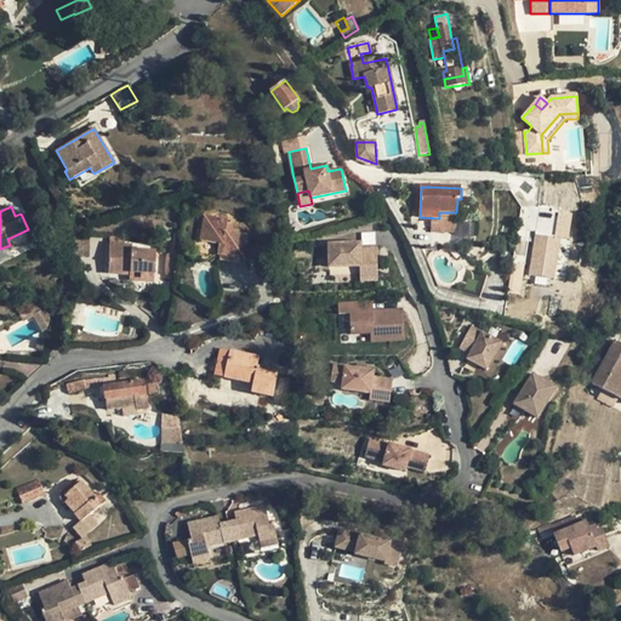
[(560,237),(569,238),(573,211),(554,210),(553,218),(536,216),(529,274),(556,278),(560,237)]
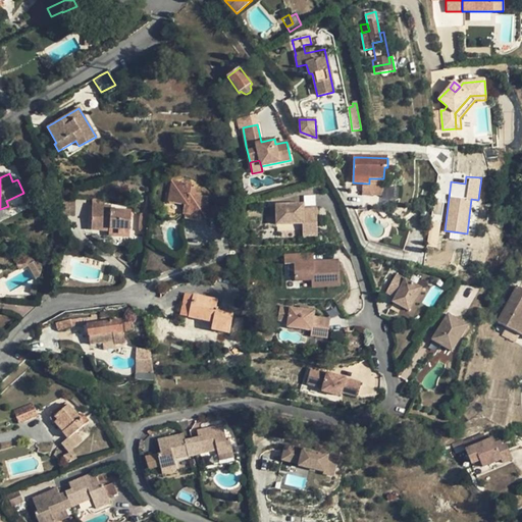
[(205,218),(209,197),(190,193),(191,184),(171,180),(168,202),(185,205),(183,214),(185,214),(205,218)]
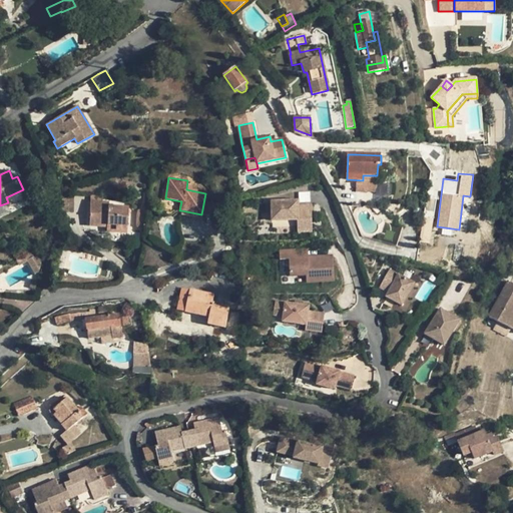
[(392,185),(380,184),(378,203),(392,196),(392,185)]
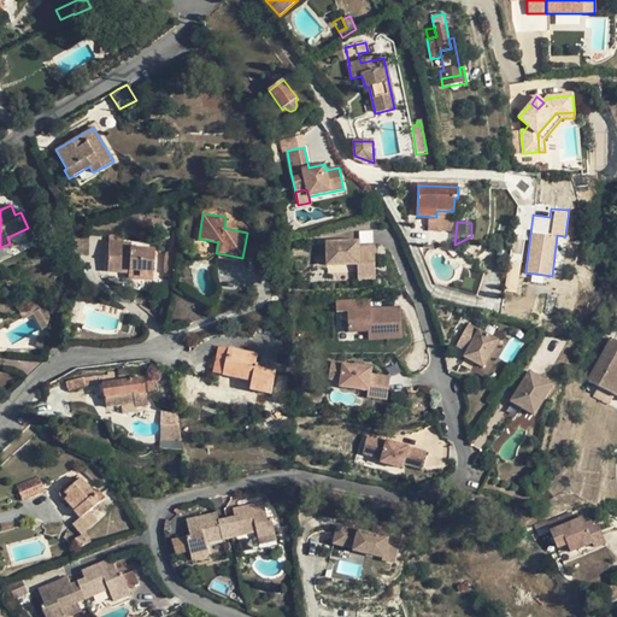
[(88,234),(71,233),(72,247),(72,256),(88,257),(88,234)]
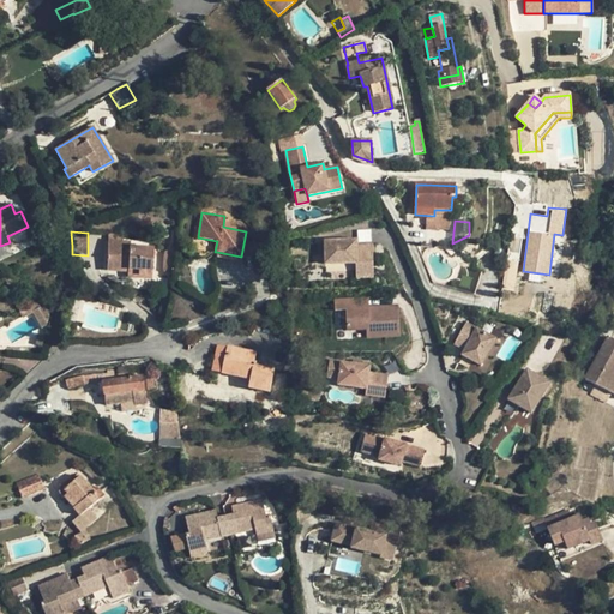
[(325,264),(356,263),(373,263),(372,245),(356,246),(356,240),(325,241),(325,264)]
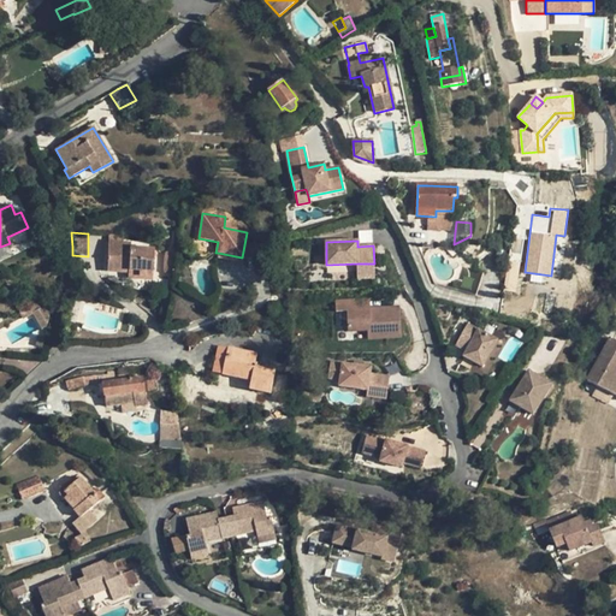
[(108,242),(107,271),(129,272),(128,278),(153,279),(154,248),(131,247),(131,243),(124,242),(108,242)]
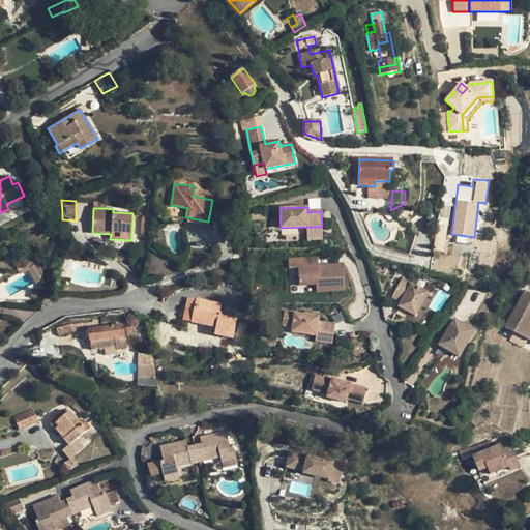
[(153,213),(147,212),(146,214),(144,215),(143,216),(141,235),(149,235),(153,213)]
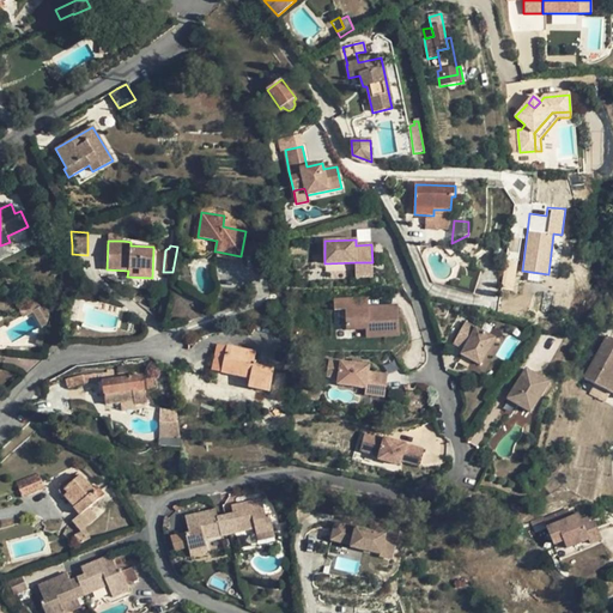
[(372,262),(356,262),(356,278),(372,278),(372,262)]
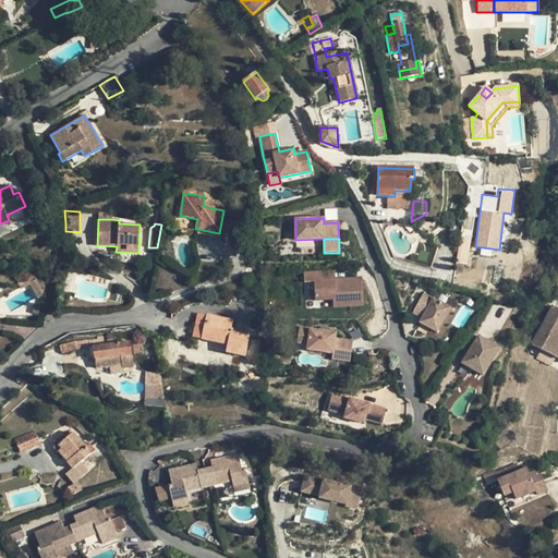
[(438,247),(419,242),(412,263),(432,268),(438,247)]
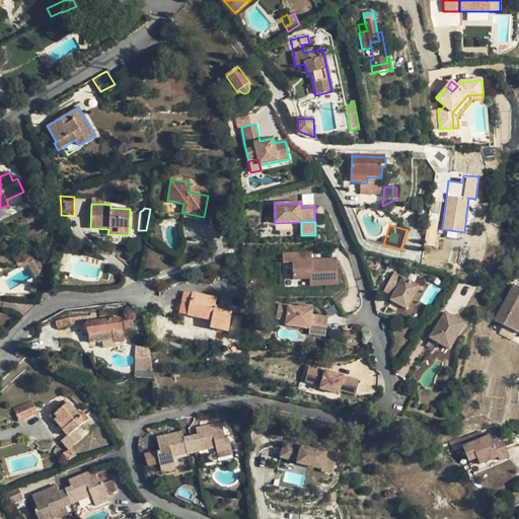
[(30,255),(16,264),(19,269),(27,265),(36,260),(30,255)]
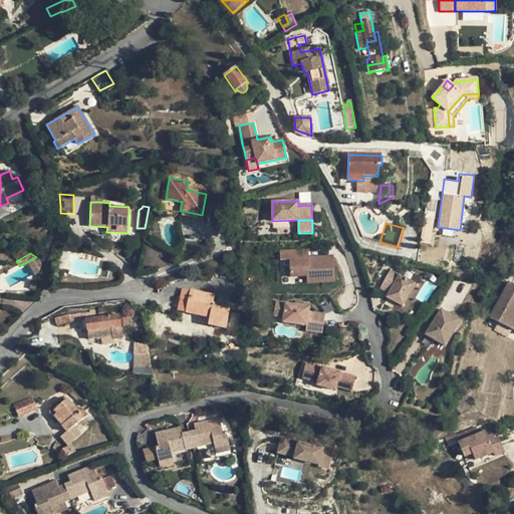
[(289,259),(290,276),(306,276),(307,283),(335,282),(333,256),(289,259)]
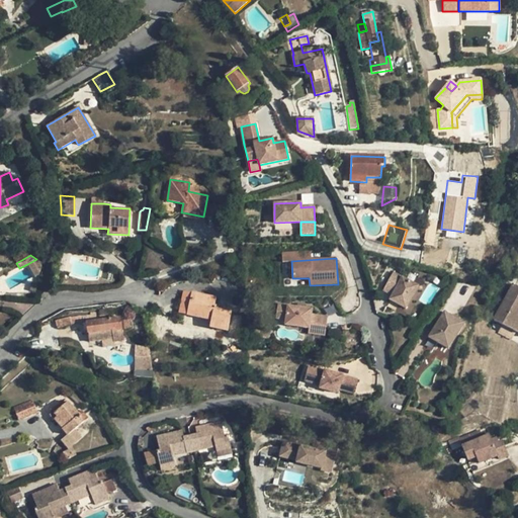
[(27,264),(35,276),(39,274),(42,263),(36,259),(27,264)]
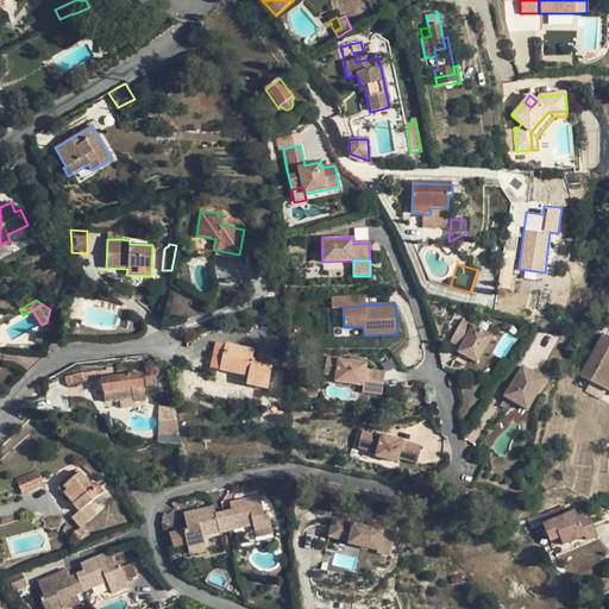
[(477,363),(491,337),(462,320),(451,341),(460,347),(458,352),(477,363)]
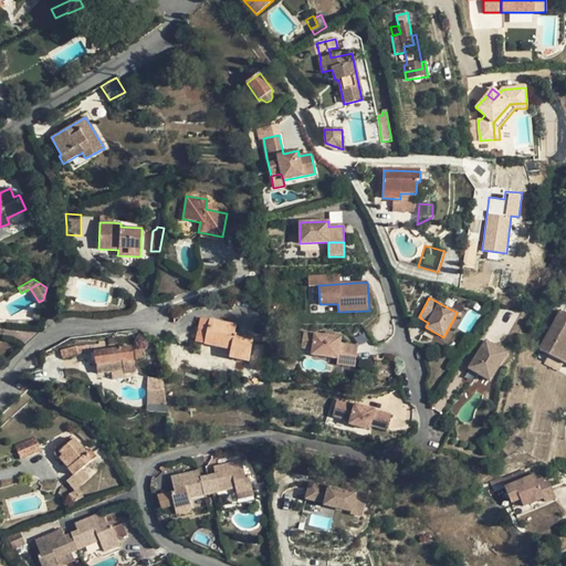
[(565,307),(557,302),(554,307),(564,313),(565,307)]
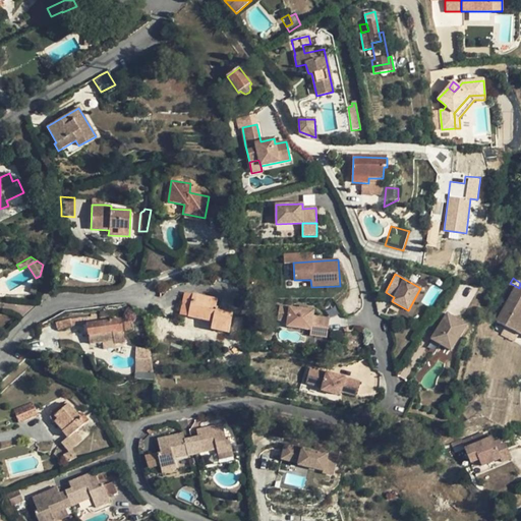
[(311,287),(310,280),(294,280),(295,288),(311,287)]
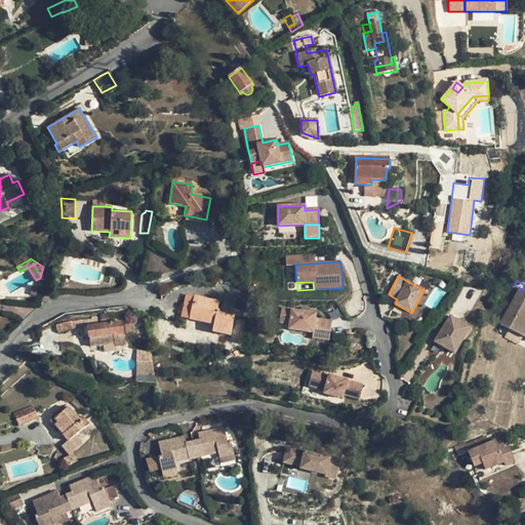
[(516,295),(500,324),(509,329),(522,336),(524,337),(524,290),(523,290),(514,285),(510,292),(516,295)]
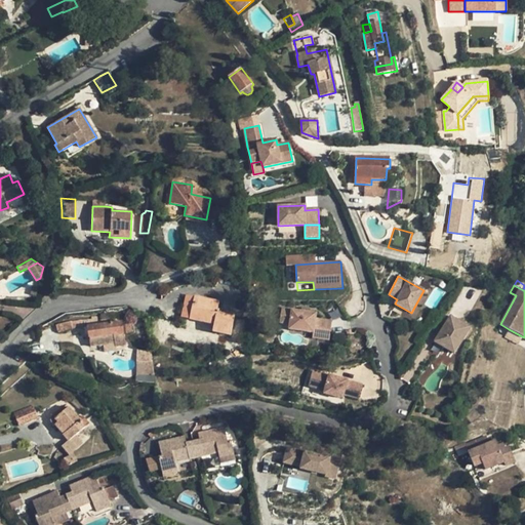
[(190,316),(194,296),(187,294),(182,317),(190,319),(190,316)]
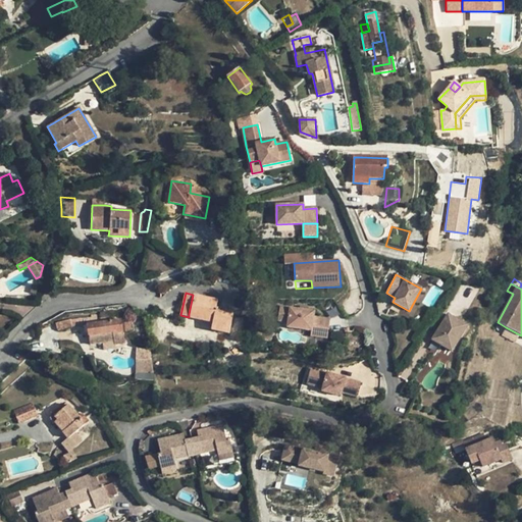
[(217,300),(194,294),(193,295),(189,314),(213,319),(213,322),(211,329),(229,333),(233,314),(215,310),(217,300)]
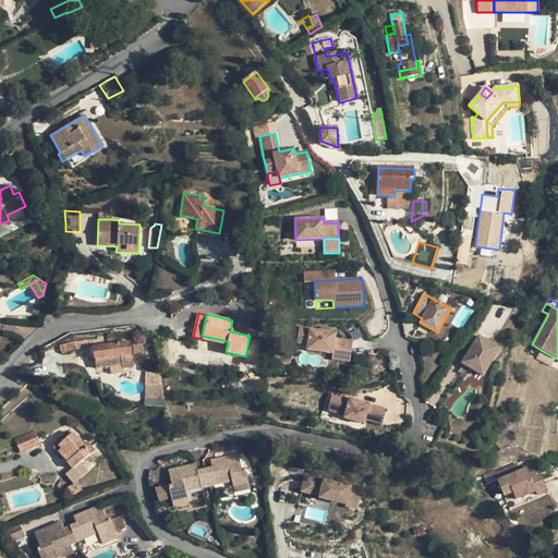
[(307,350),(334,353),(335,349),(352,351),(353,340),(336,338),(337,332),(300,328),(298,343),(308,344),(307,350)]
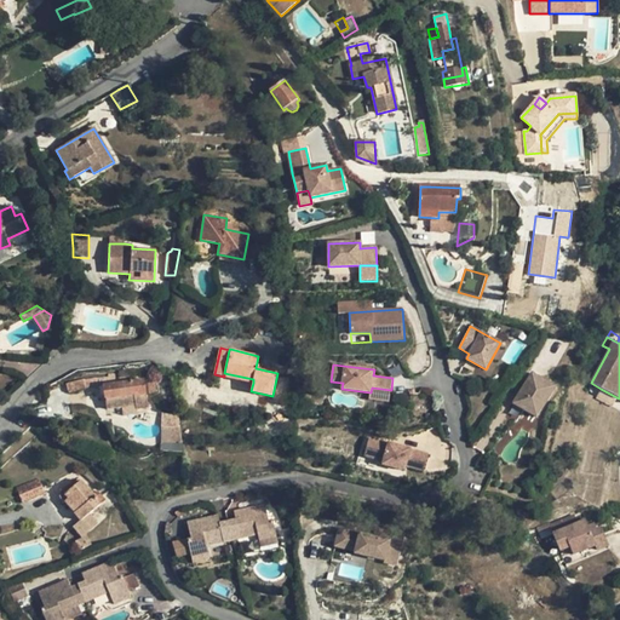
[(556,388),(532,373),(514,403),(537,418),(556,388)]
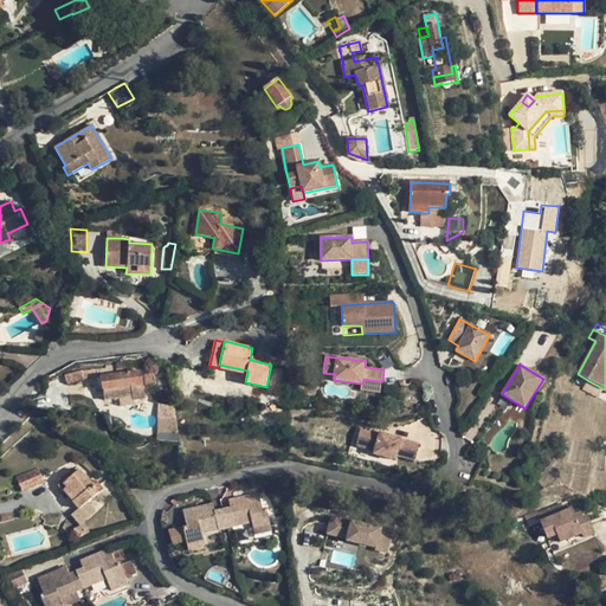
[(66,384),(83,379),(98,378),(97,369),(82,371),(64,375),(66,384)]
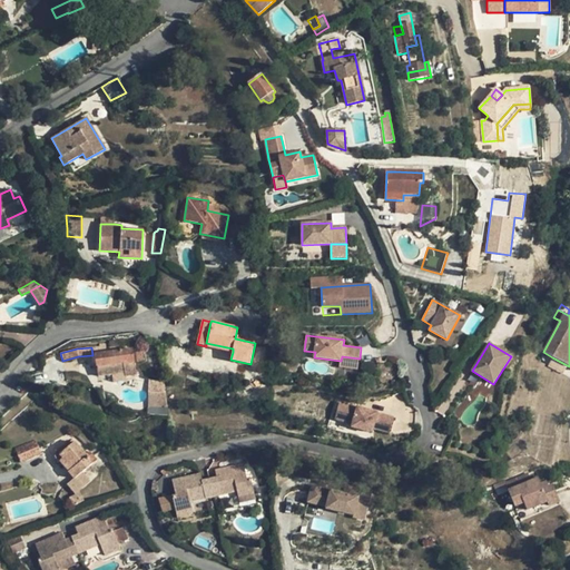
[(133,349),(95,354),(98,376),(100,376),(125,372),(126,376),(136,375),(133,349)]
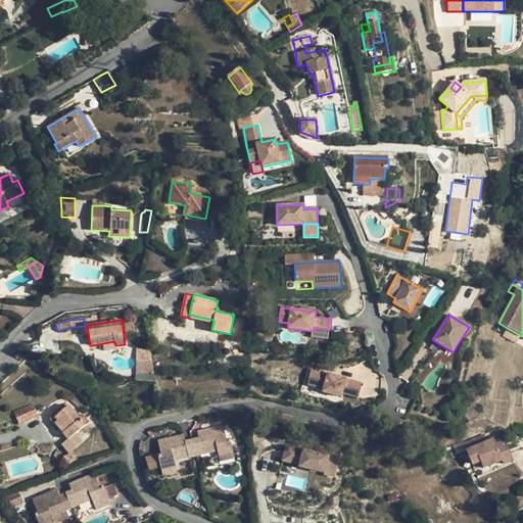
[(328,339),(330,329),(314,327),(313,331),(312,336),(328,339)]
